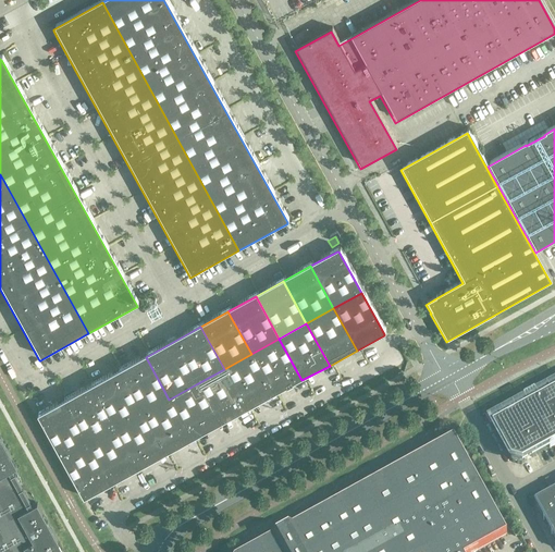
[(301,380),(279,339),(251,354),(274,395),(301,380)]
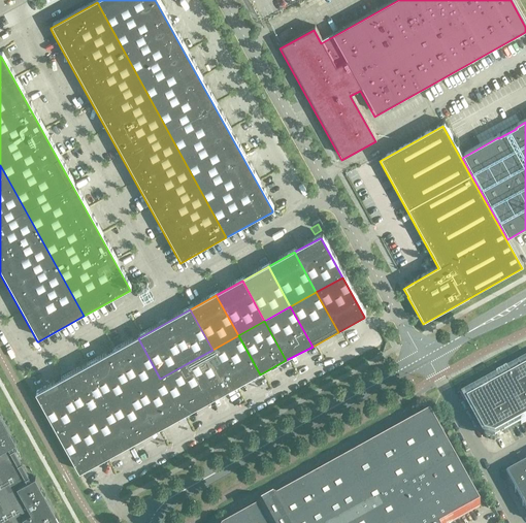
[(260,374),(238,335),(212,350),(234,389),(260,374)]
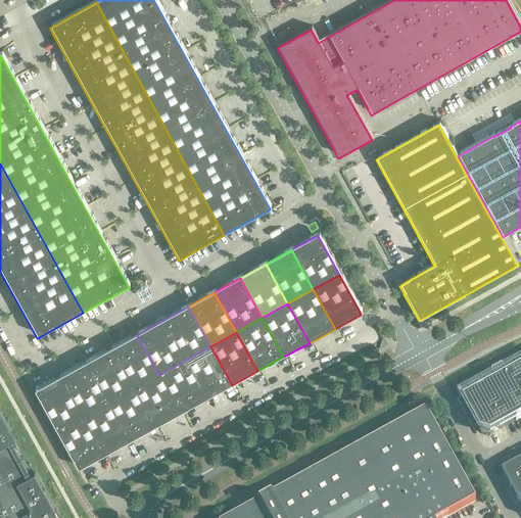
[(158,375),(137,335),(111,349),(133,388),(158,375)]
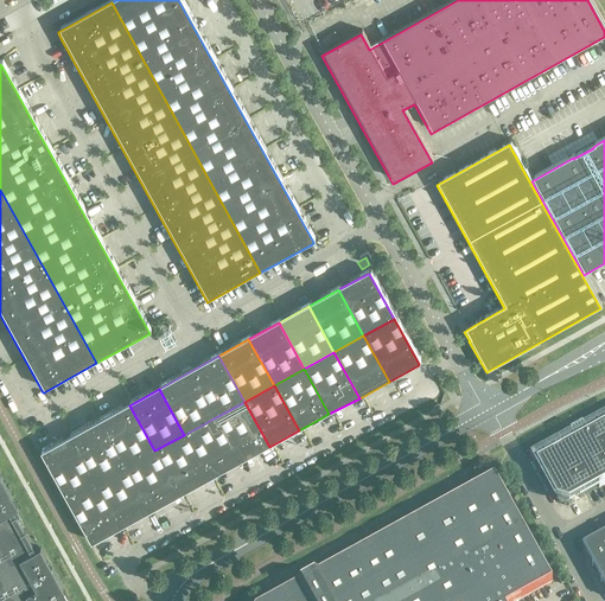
[(269,447),(244,402),(214,419),(240,464),(269,447)]
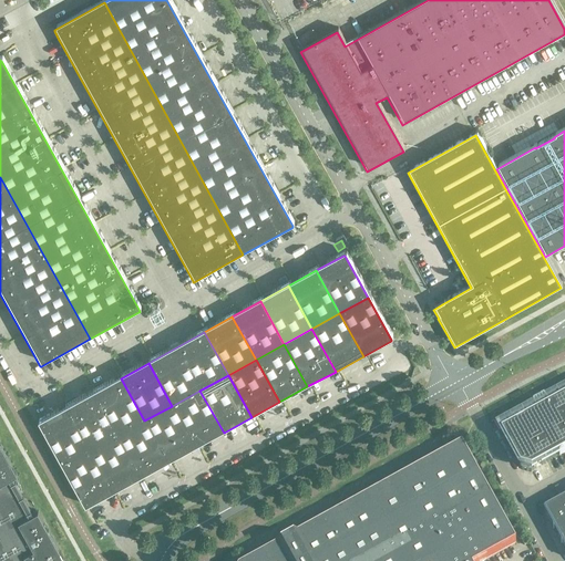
[(144,421),(121,378),(92,394),(116,436),(144,421)]
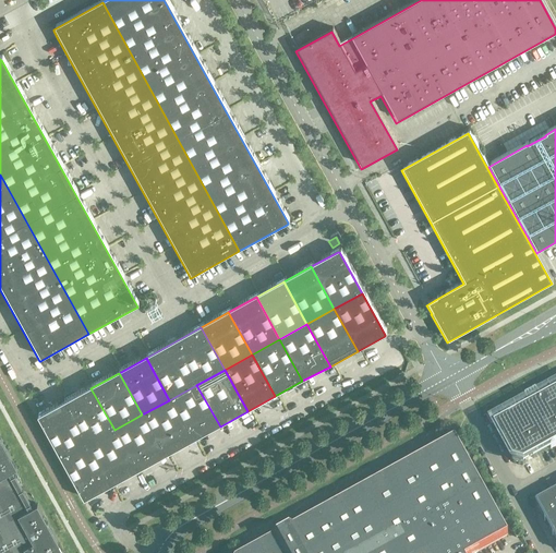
[(220,427),(196,385),(169,400),(192,442),(220,427)]
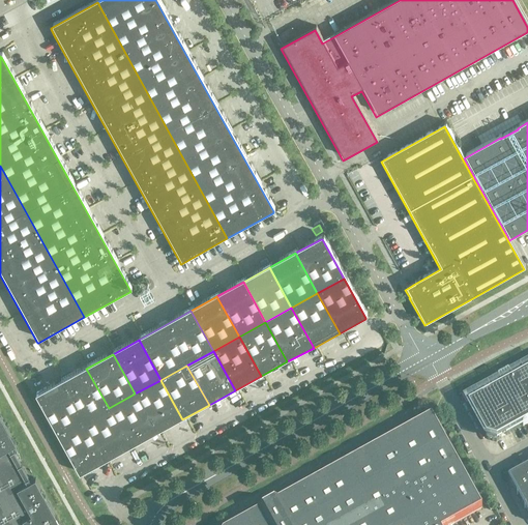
[(521,431),(527,427),(527,368),(461,405),(464,411),(466,410),(484,442),(487,443),(486,445),(492,446),(492,445),(495,445),(521,431)]
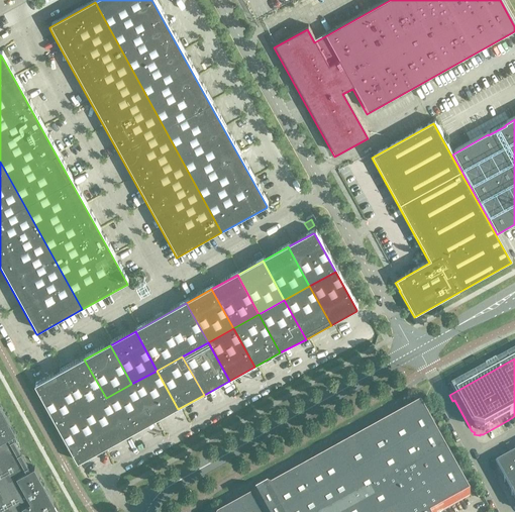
[(106,398),(84,360),(59,374),(80,412),(106,398)]
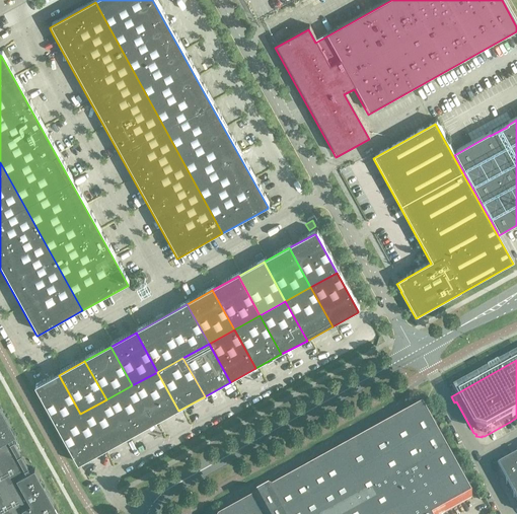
[(178,411),(157,372),(132,385),(153,425),(178,411)]
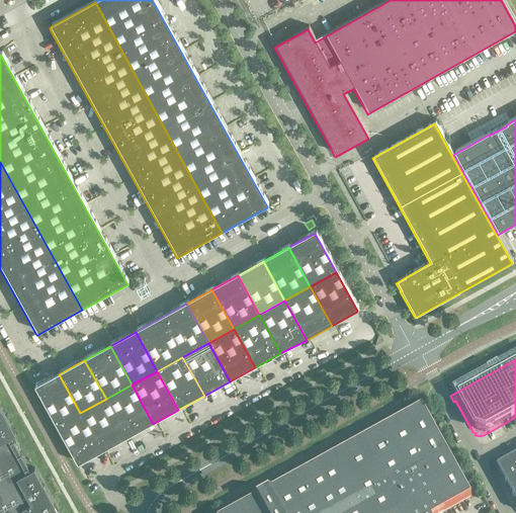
[(80,413),(59,374),(33,388),(33,389),(33,390),(55,427),(80,413)]
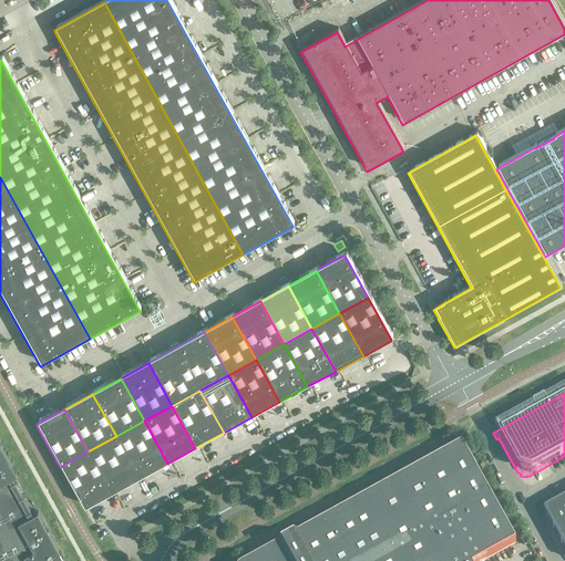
[(167,464),(144,421),(116,436),(140,479),(167,464)]
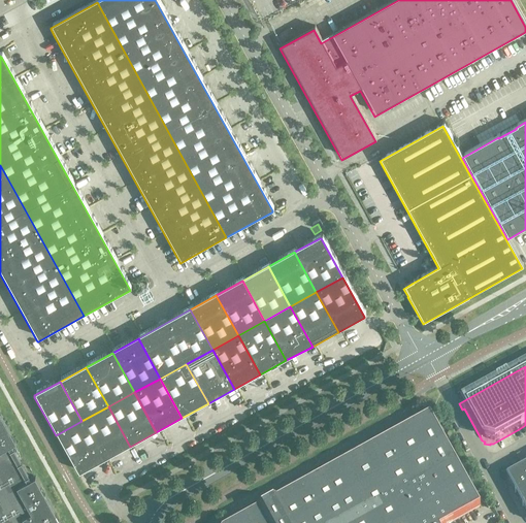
[(108,406),(81,421),(56,435),(77,475),(77,476),(78,476),(130,447),(108,406)]
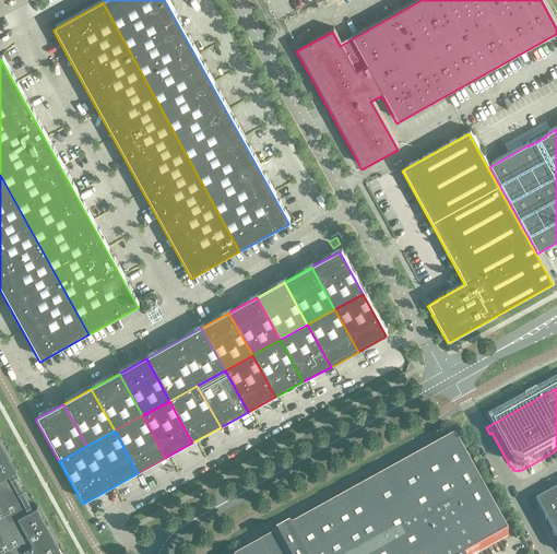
[(15,473),(0,446),(0,481),(10,475),(15,473)]
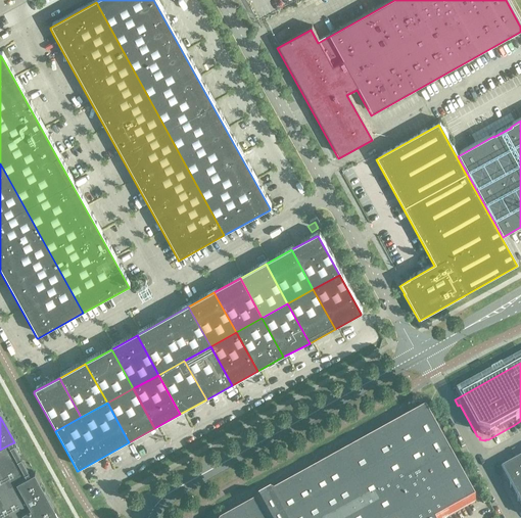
[(453,517),(473,507),(424,417),(239,517),(453,517)]
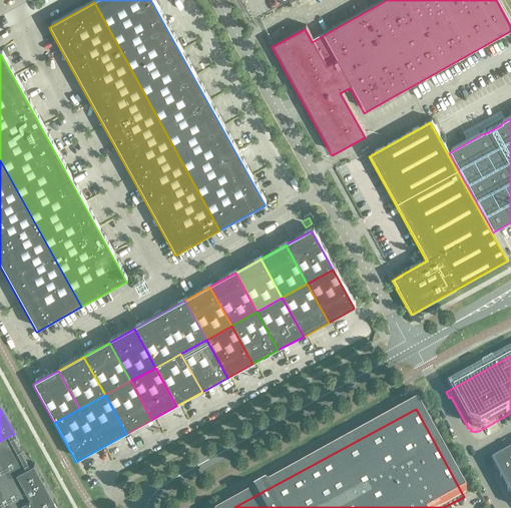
[(54,507),(32,467),(28,470),(9,436),(0,441),(0,507),(54,507)]
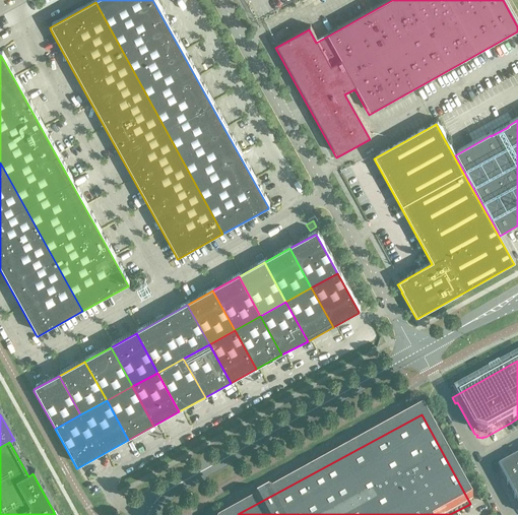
[(517,483),(517,462),(497,474),(506,490),(517,483)]
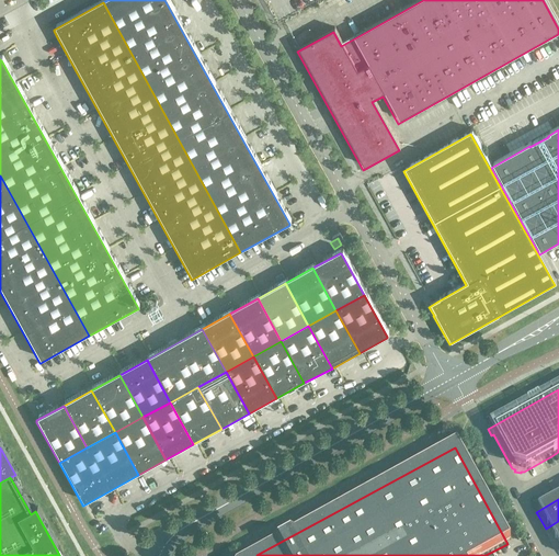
[(558,540),(558,521),(546,529),(554,544),(558,540)]
